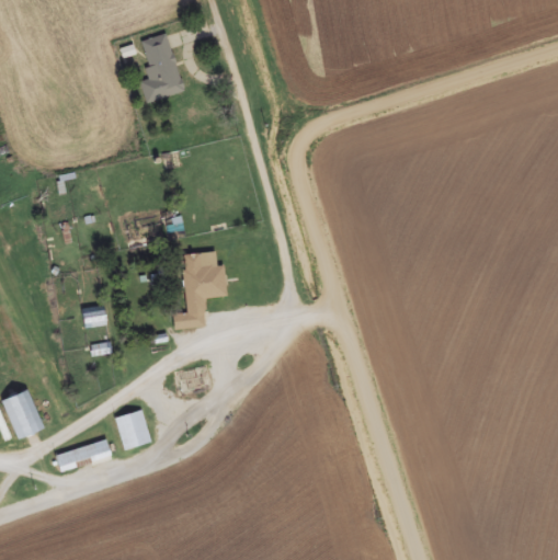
[(184,92),(168,33),(140,41),(151,79),(141,81),(147,102),(184,92)]
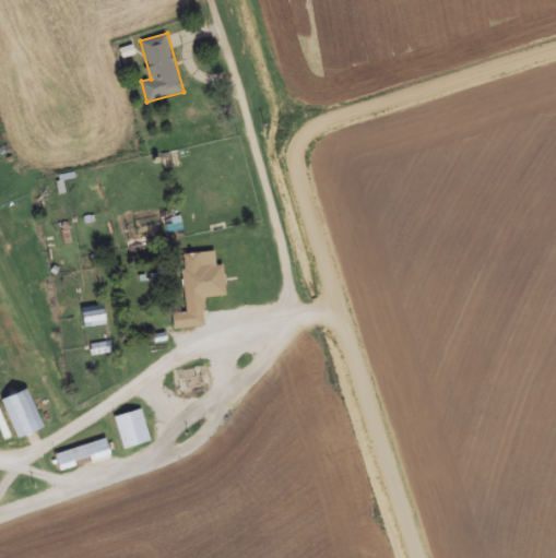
[(224,264),(215,264),(215,251),(182,252),(184,298),(224,297),(224,264)]
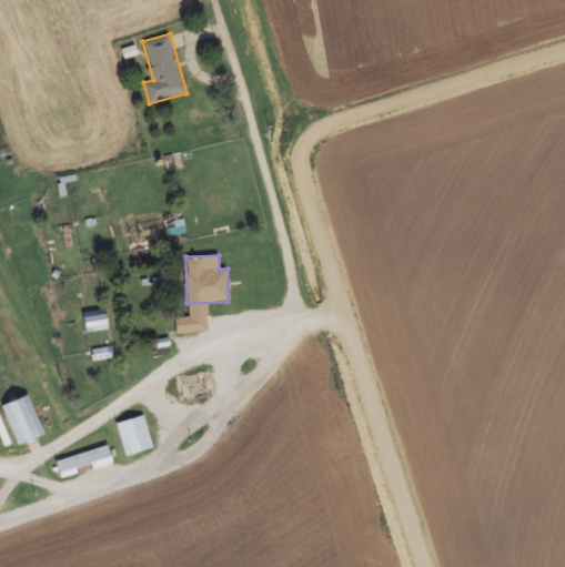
[(81,312),(81,331),(107,331),(107,312),(81,312)]
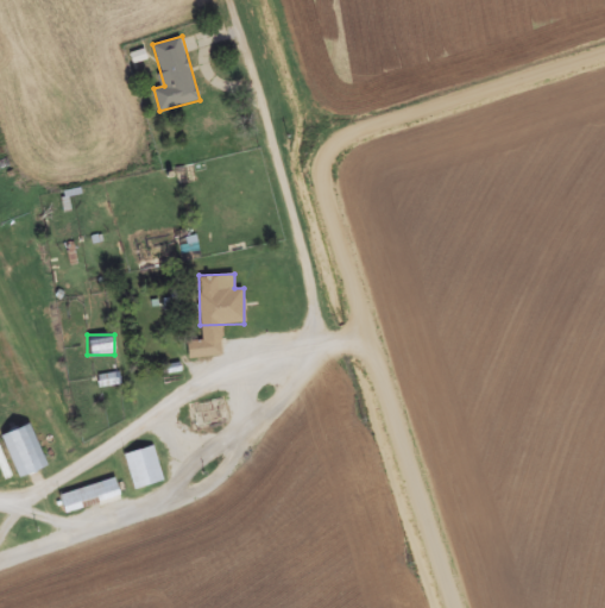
[(98,376),(101,388),(123,383),(120,371),(98,376)]
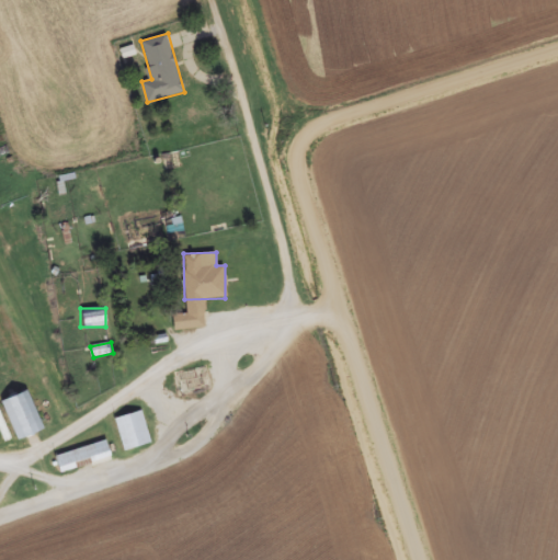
[(21,438),(44,429),(27,389),(4,398),(21,438)]
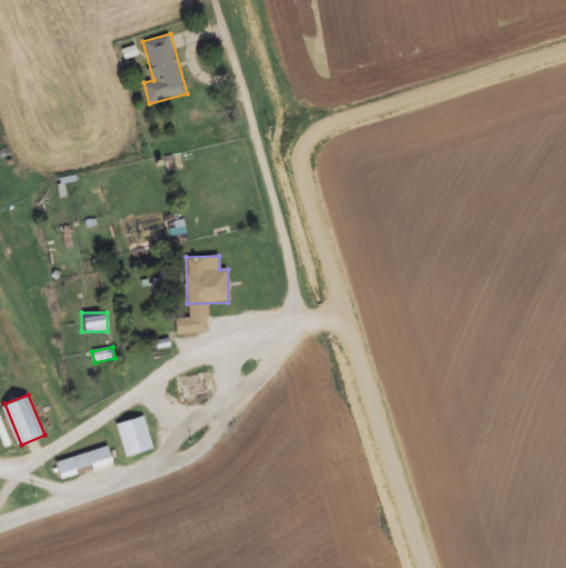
[(155,449),(145,415),(117,422),(127,457),(155,449)]
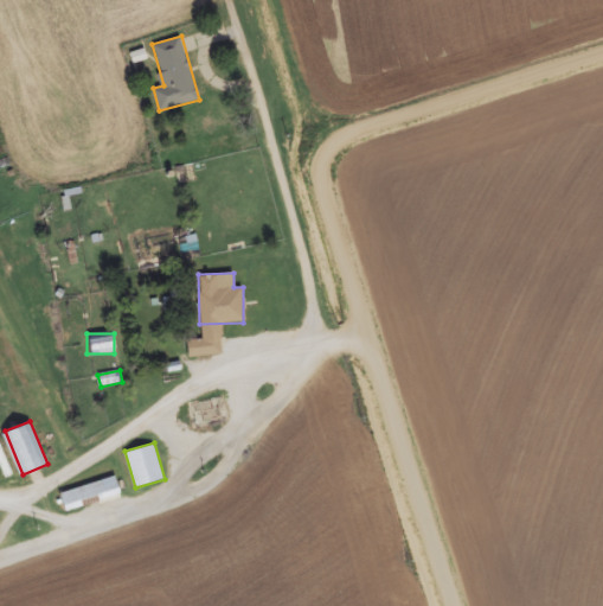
[(58,490),(63,509),(120,497),(116,478),(58,490)]
